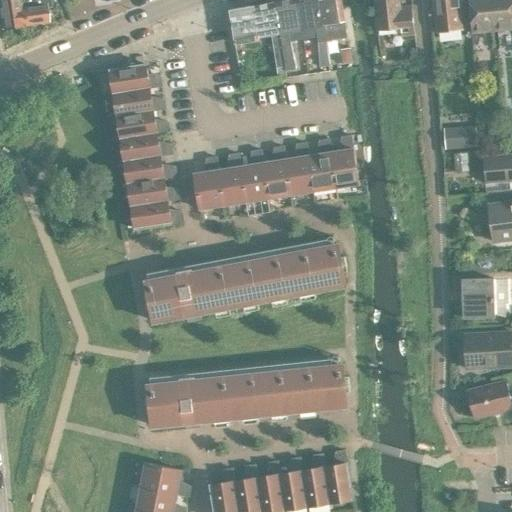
[(0,0),(0,20),(1,29),(24,26),(19,0),(0,0)]
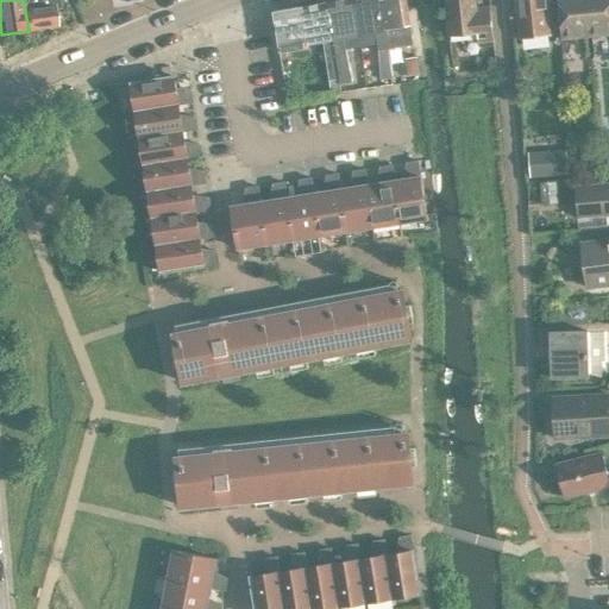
[(23,0),(29,31),(56,27),(52,5),(61,4),(60,0),(23,0)]
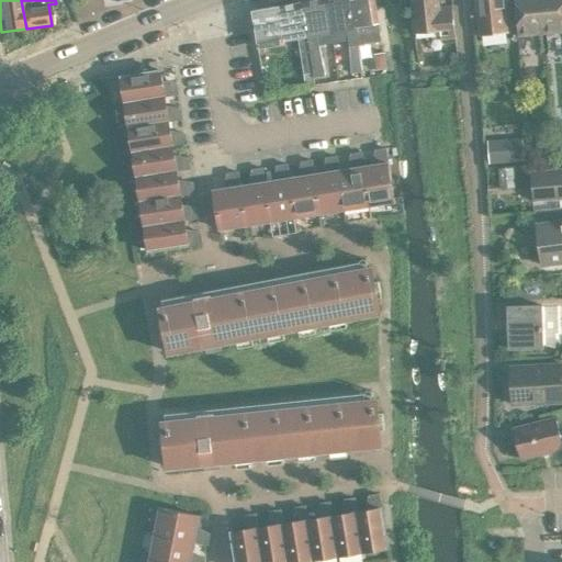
[(316,33),(329,31),(330,31),(325,0),(305,0),(301,1),(313,72),(314,78),(325,76),(316,33)]
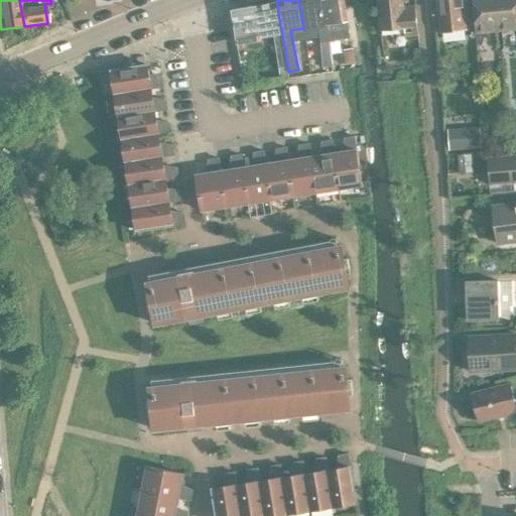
[(319,42),(318,42),(323,67),(333,66),(329,41),(328,41),(321,0),(298,0),(303,28),(316,26),(319,42)]
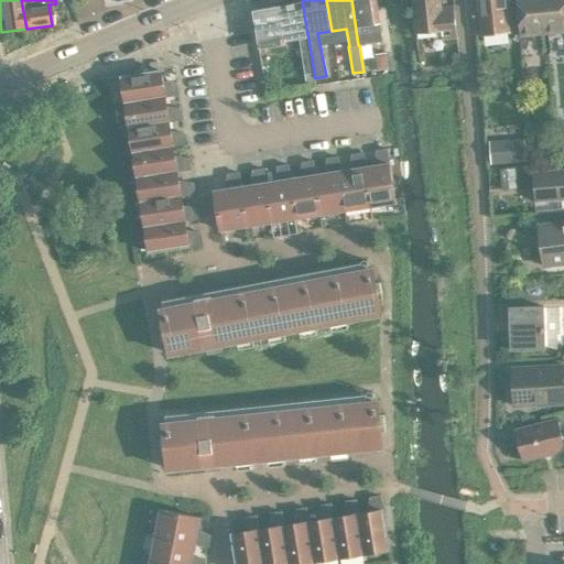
[(351,0),(358,45),(359,45),(366,44),(382,41),(376,0),(351,0)]
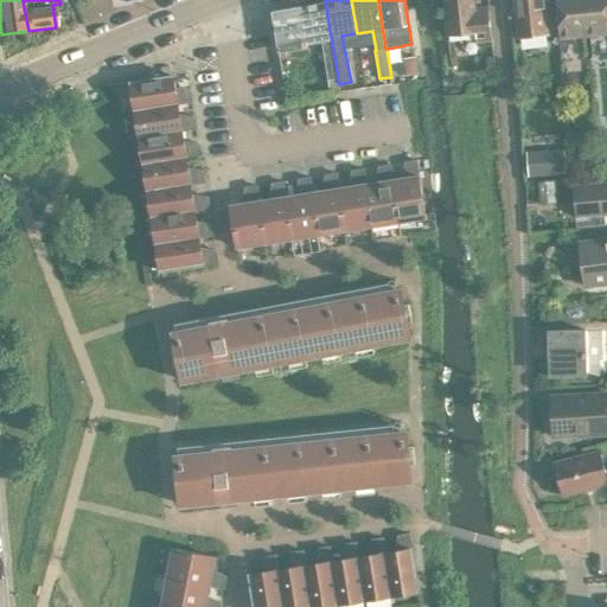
[(477,42),(492,39),(489,6),(475,7),(474,0),(445,0),(447,16),(446,16),(448,36),(475,32),(477,42)]
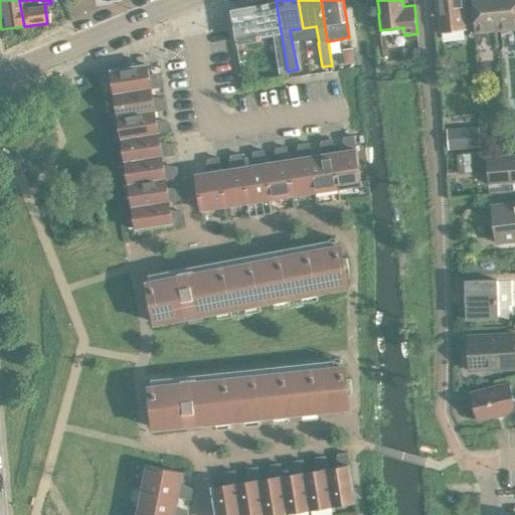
[(466,0),(437,0),(439,13),(433,14),(435,32),(440,31),(440,32),(464,29),(463,17),(469,17),(466,0)]
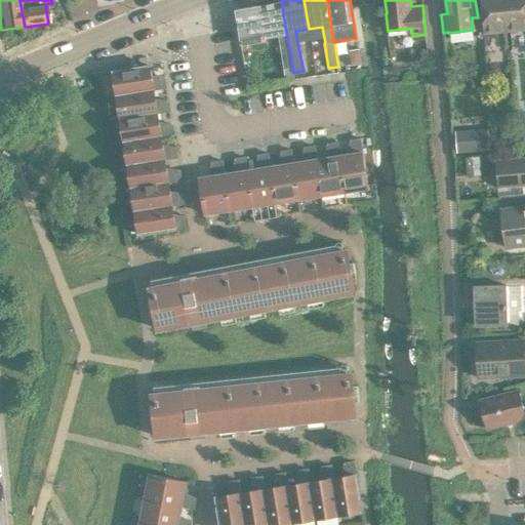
[(481,0),(485,33),(505,31),(501,0),(481,0)]
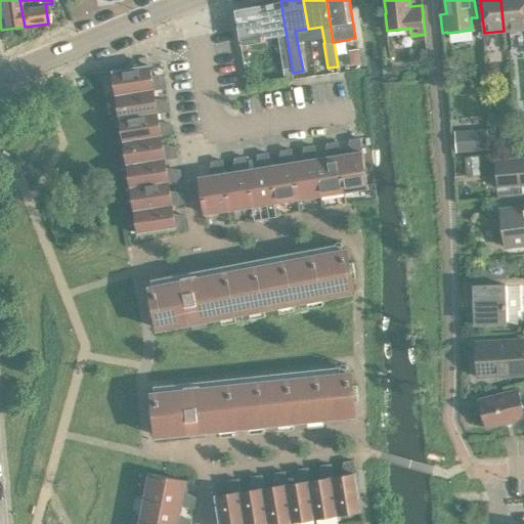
[(523,0),(505,0),(509,30),(523,28),(523,0)]
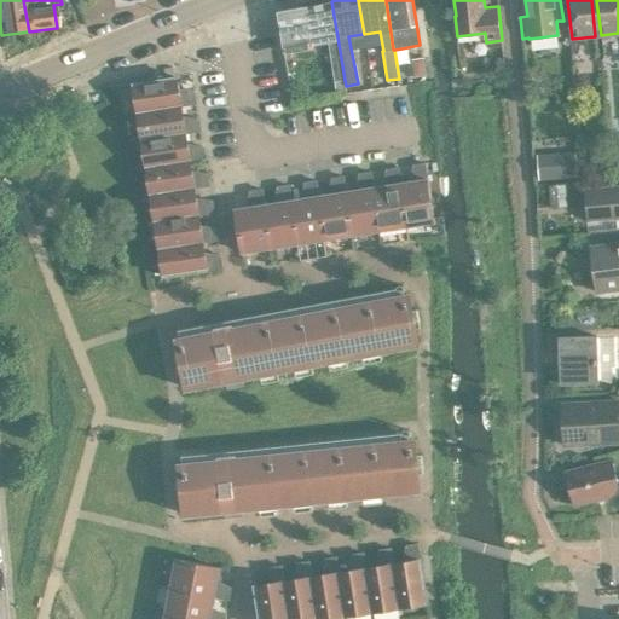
[(307,5),(313,42),(328,40),(334,81),(345,80),(331,1),(307,5)]
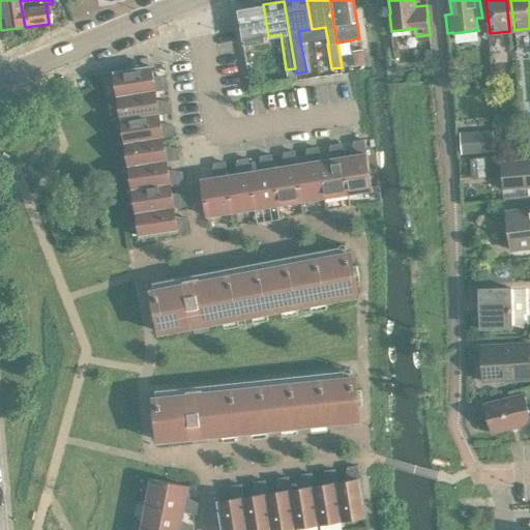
[(236,7),(242,46),(268,40),(268,36),(263,4),(258,5),(258,4),(236,7)]
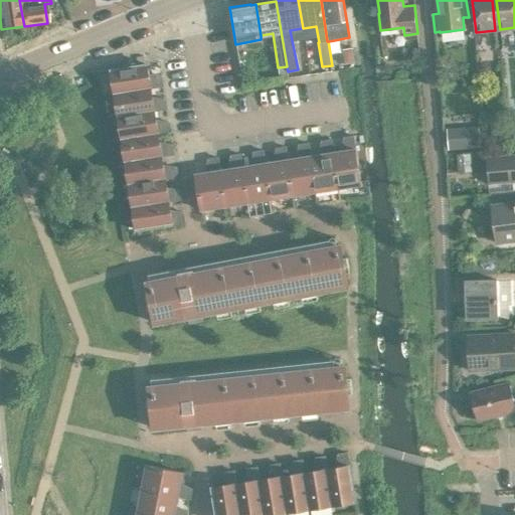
[(352,46),(341,48),(344,62),(354,61),(352,46)]
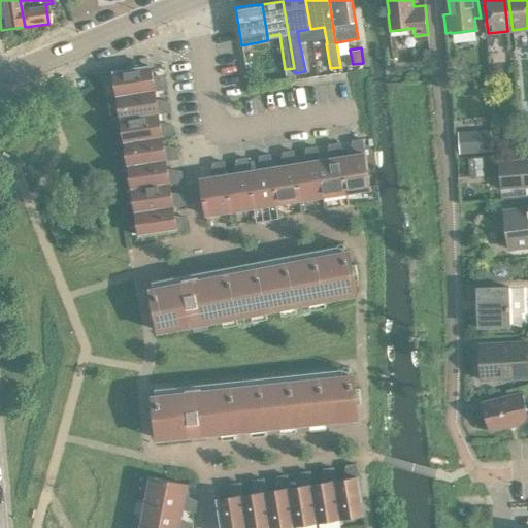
[(150,66),(112,72),(117,96),(153,90),(154,91),(166,89),(165,79),(152,81),(150,66)]
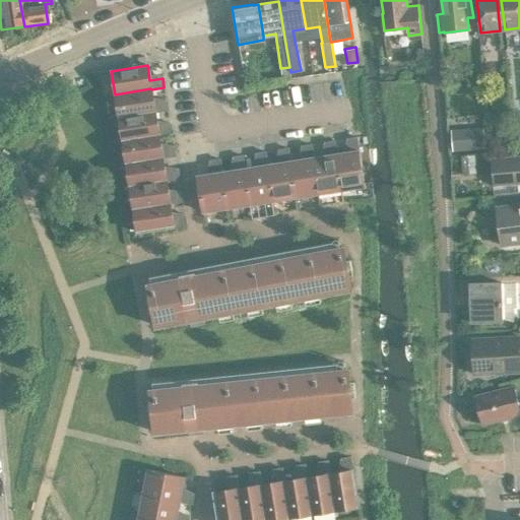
[(153,103),(151,89),(150,88),(115,94),(119,118),(154,112),(154,113),(168,111),(166,101),(153,103)]
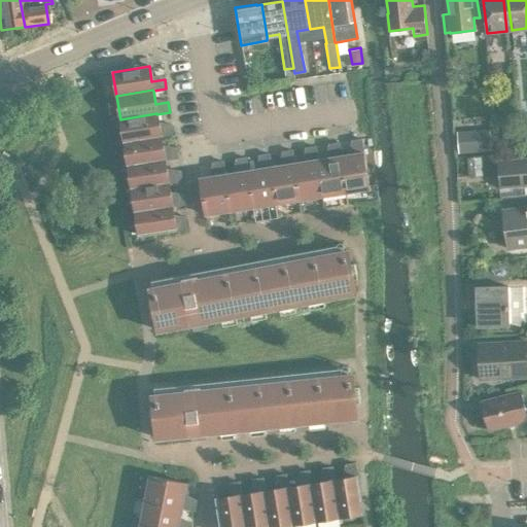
[(159,128),(156,114),(156,113),(120,119),(124,142),(161,137),(173,135),(172,126),(159,128)]
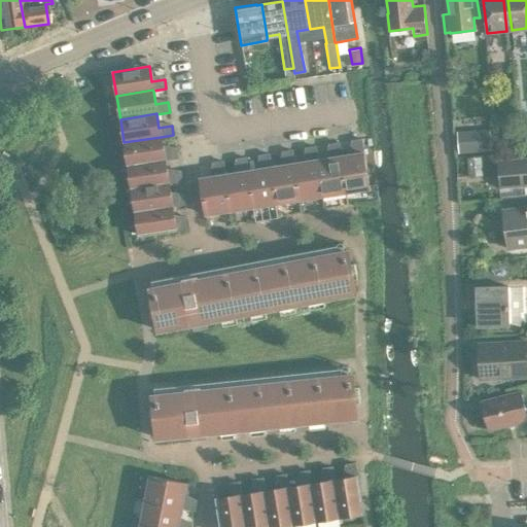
[(490,133),(457,135),(458,152),(491,150),(490,133)]
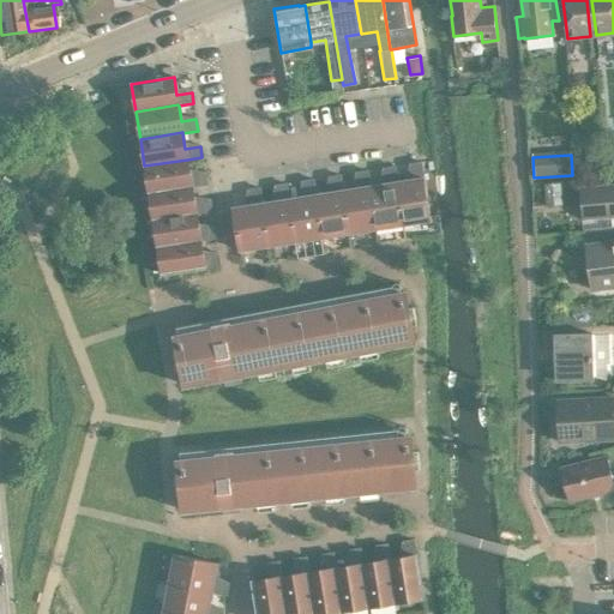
[(190,175),(187,160),(144,166),(149,193),(191,186),(191,187),(206,185),(205,173),(190,175)]
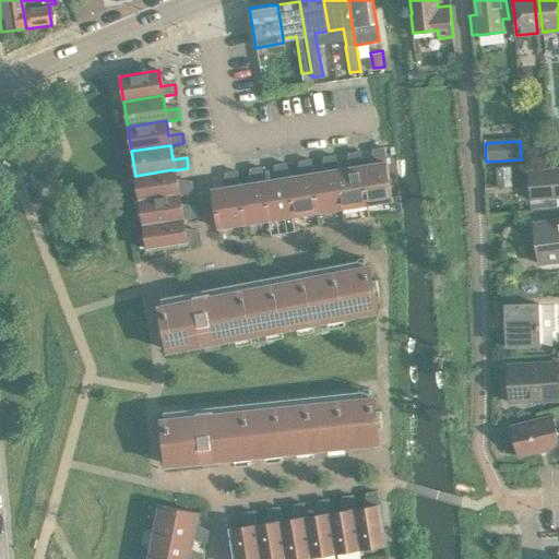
[(375,164),(360,166),(366,204),(391,200),(382,147),(372,150),(375,164)]
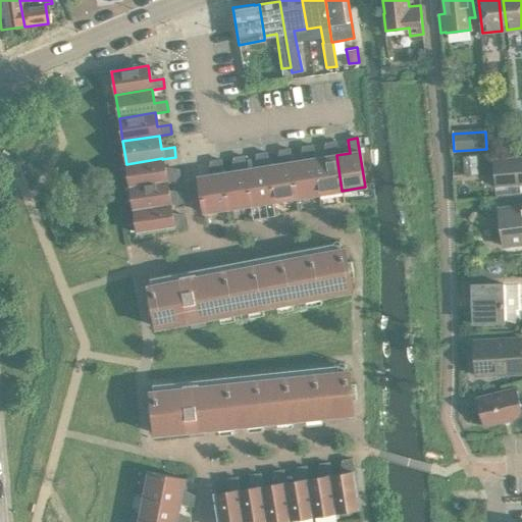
[(326,156),(313,158),(319,195),(342,191),(336,155),(334,142),(324,144),(326,156)]
